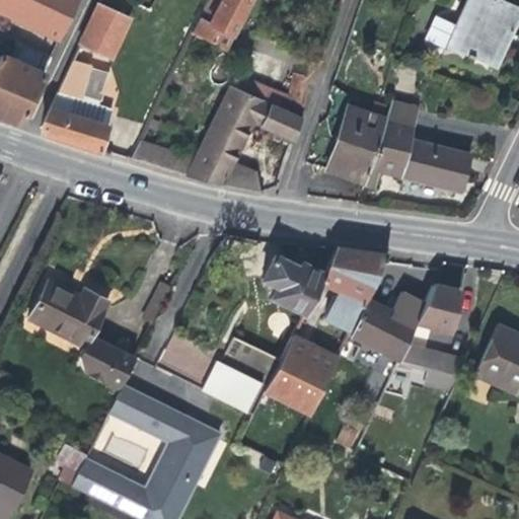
[(0,0),(0,10),(58,41),(77,0),(0,0)]
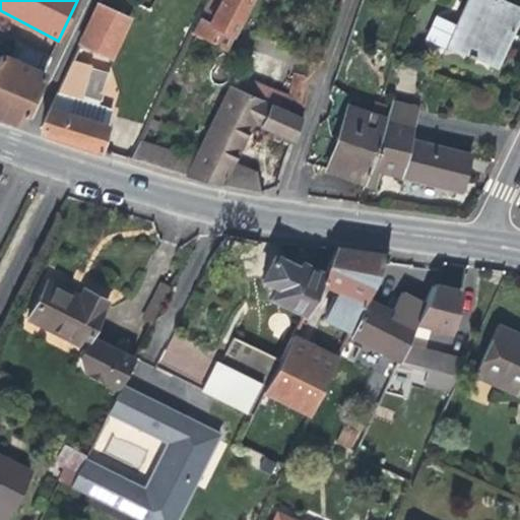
[(239,20),(249,0),(208,0),(193,33),(224,49),(239,20)]
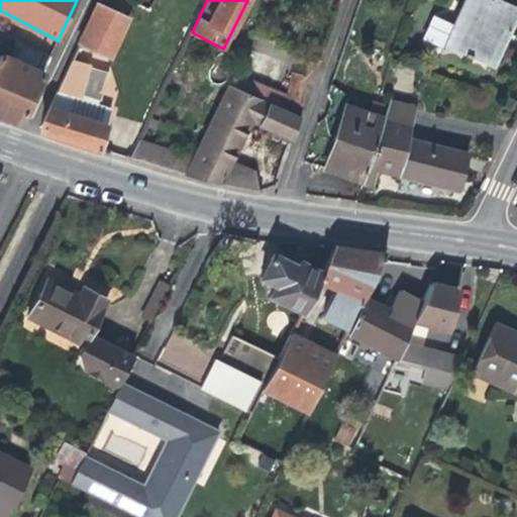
[(507,32),(516,9),(516,6),(502,0),(463,0),(453,24),(438,17),(428,42),(444,48),(445,45),(466,54),(464,56),(472,59),(472,57),(488,64),(503,30),(507,32)]
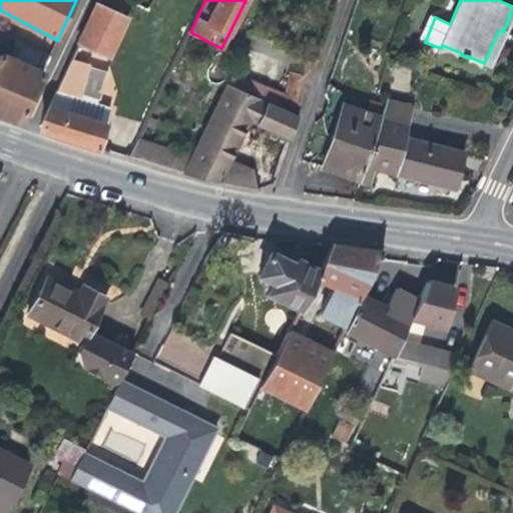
[(127,16),(97,2),(79,41),(109,55),(127,16)]
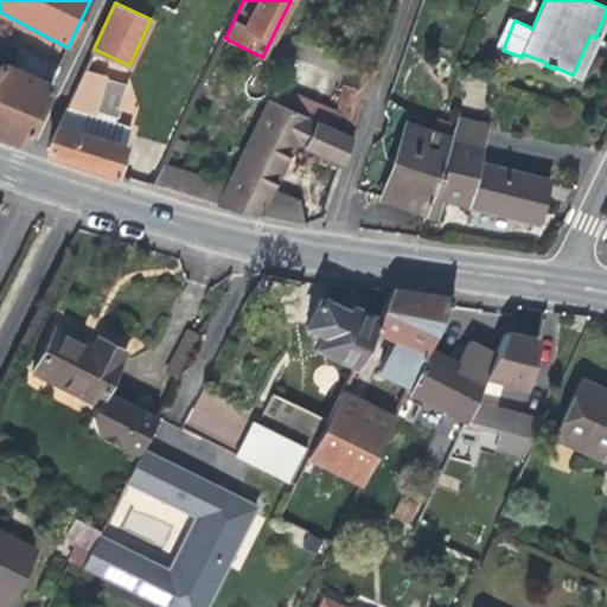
[(590,51),(595,38),(590,36),(573,75),(579,77),(590,51)]
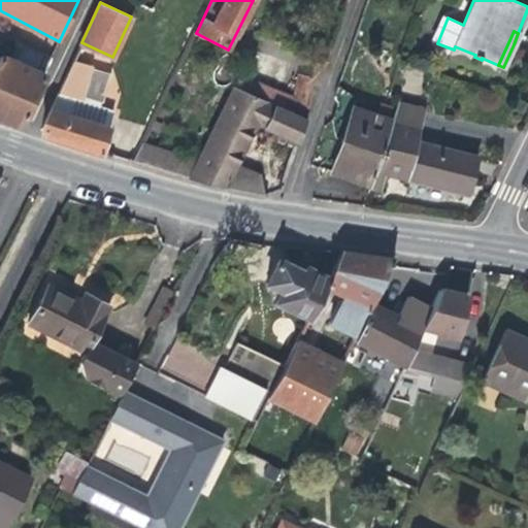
[(14,62),(43,75),(52,59),(22,45),(14,62)]
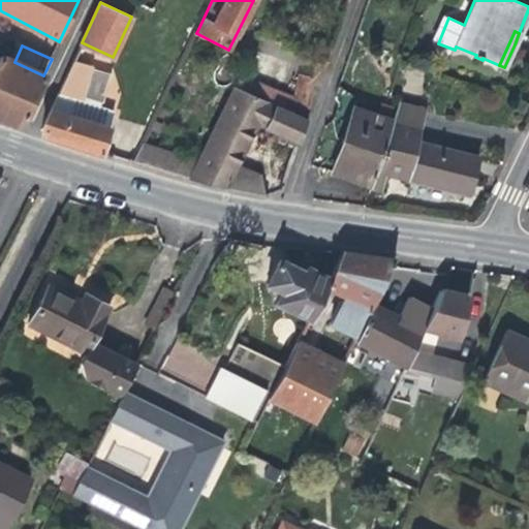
[(0,57),(0,119),(13,125),(24,118),(43,75),(14,62),(1,56),(0,57)]
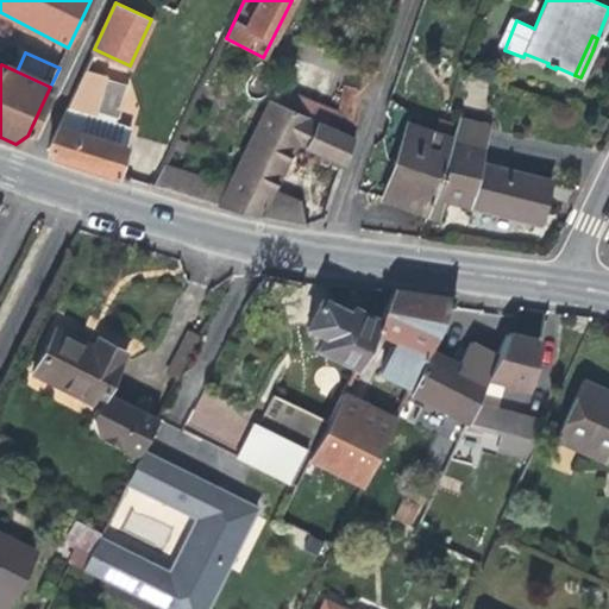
[(66,110),(93,118),(106,75),(85,69),(66,110)]
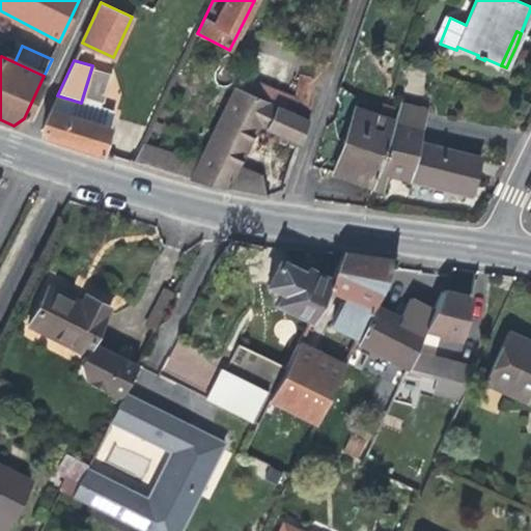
[(296,103),(241,78),(235,88),(308,120),(314,87),(312,80),(313,79),(301,76),(296,103)]
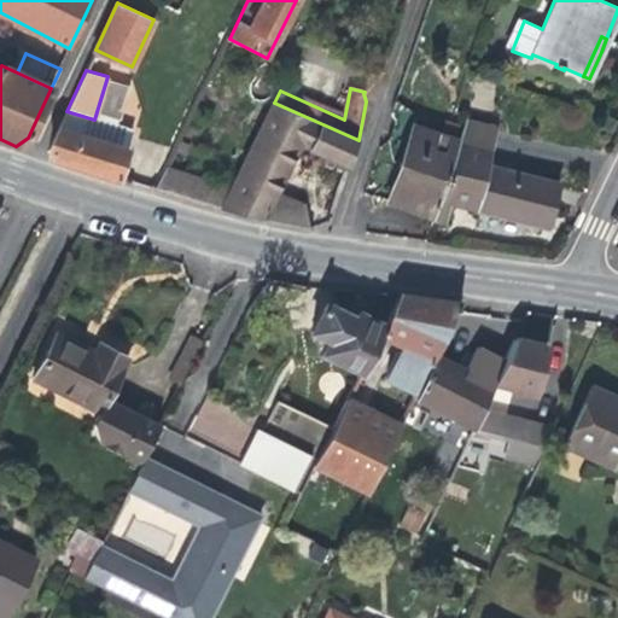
[(392,161),(400,163),(413,126),(417,115),(395,100),(391,114),(395,120),(389,140),(392,161)]
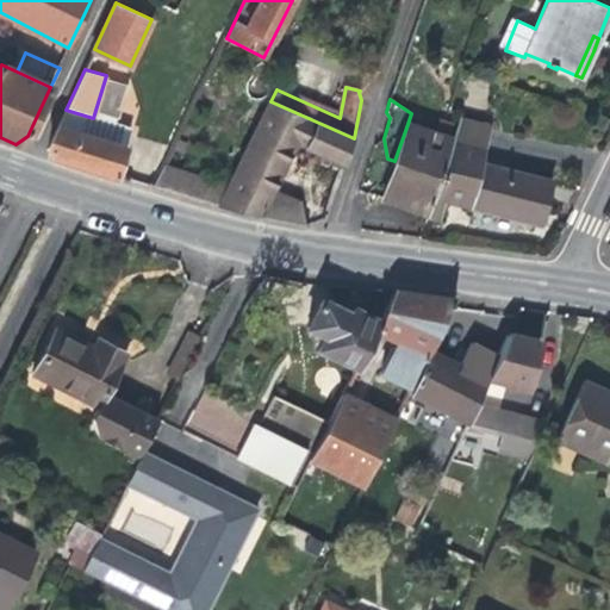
[(228,186),(218,207),(261,218),(275,190),(284,170),(298,141),(306,145),(305,147),(344,165),(354,138),(271,101),(269,100),(228,186)]
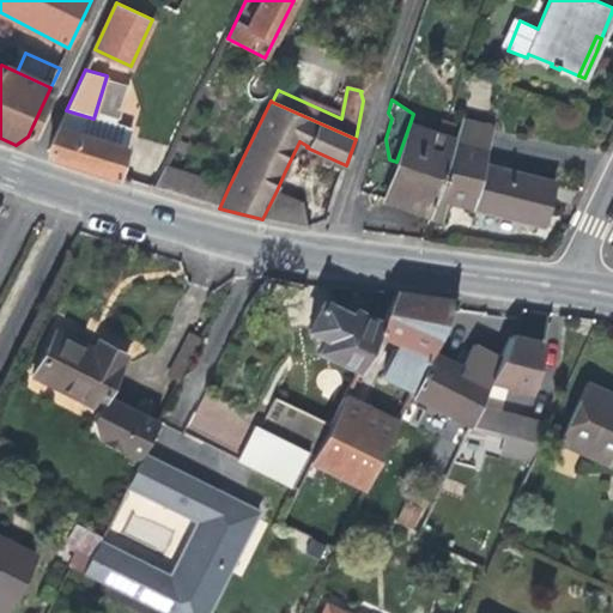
[(93,119),(66,110),(48,149),(50,157),(85,168),(116,177),(128,138),(122,137),(125,128),(93,119)]
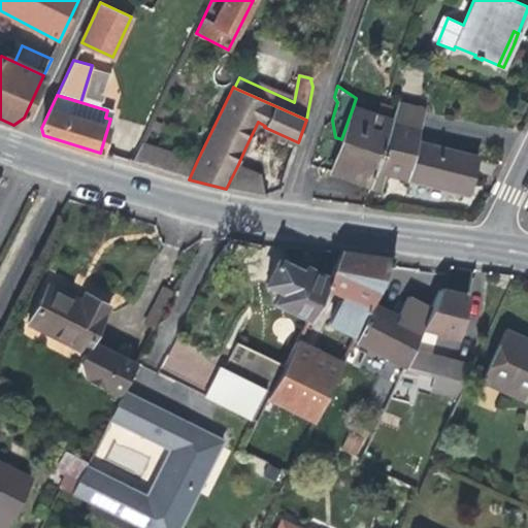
[(398,102),(392,121),(374,170),(375,171),(377,166),(405,173),(404,178),(467,194),(476,157),(446,150),(416,141),(424,109),(398,102)]
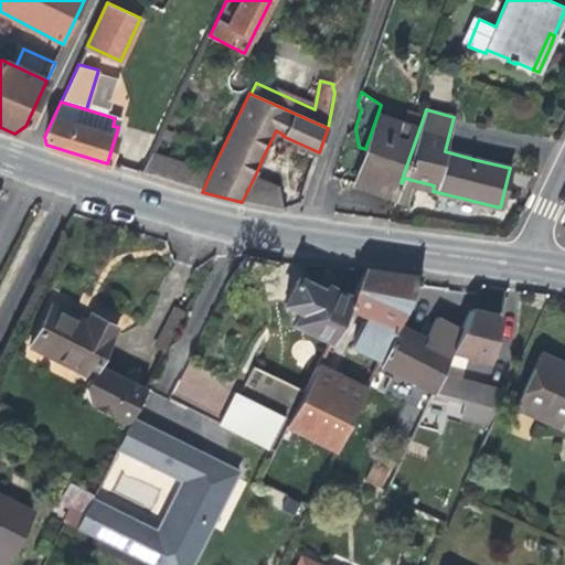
[(398,121),(377,115),(365,149),(354,183),(396,198),(401,182),(419,129),(398,121)]
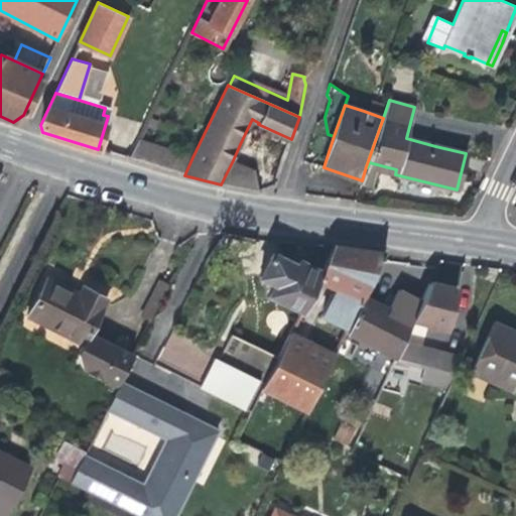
[(169,171),(175,151),(137,139),(128,158),(169,171)]
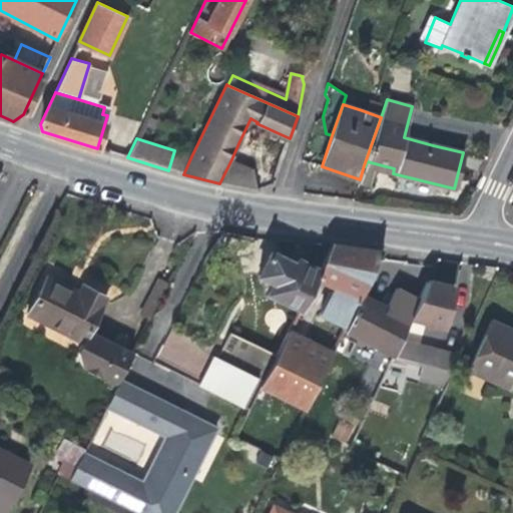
[(168,170),(183,174),(191,156),(174,150),(168,170)]
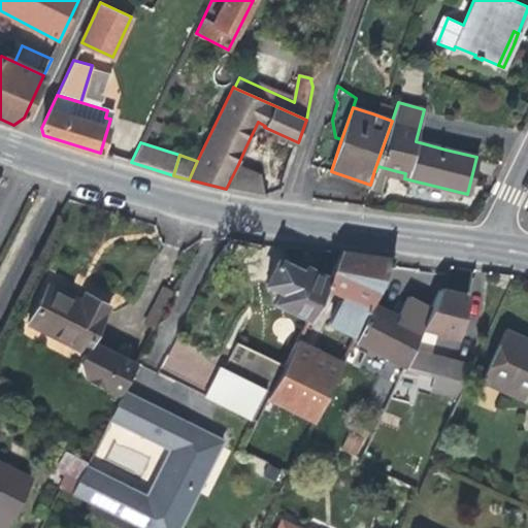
[(261,173),(238,164),(226,189),(264,197),(261,173)]
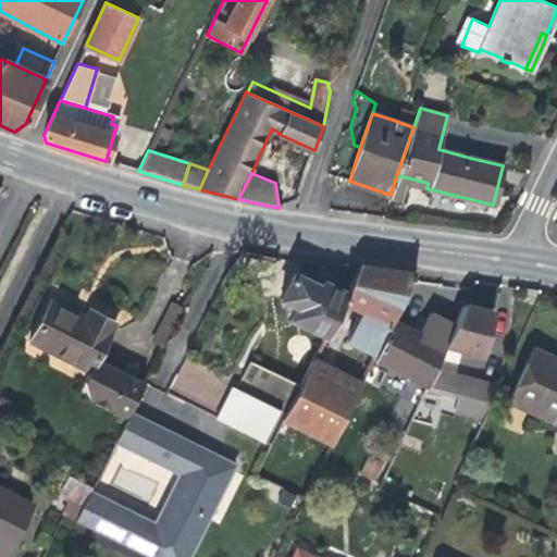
[(390,198),(403,201),(406,183),(426,188),(428,183),(398,175),(396,181),(395,180),(391,195),(390,198)]
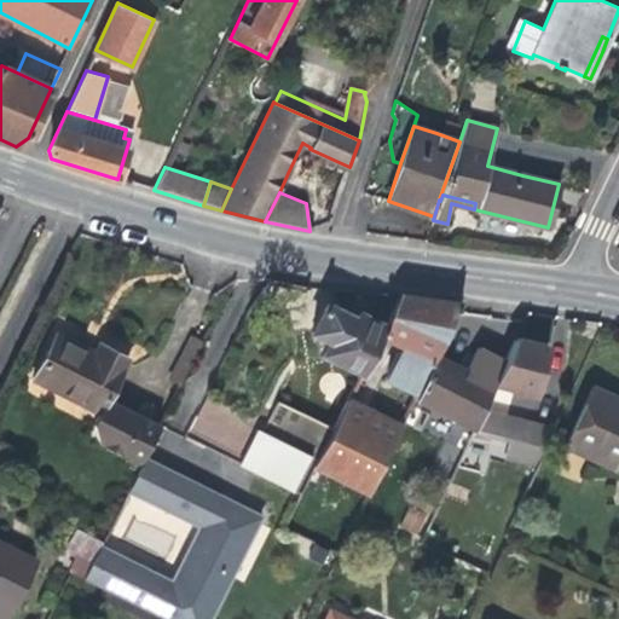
[(403,347),(434,362),(435,357),(458,311),(462,302),(432,298),(399,293),(386,325),(382,337),(403,347)]
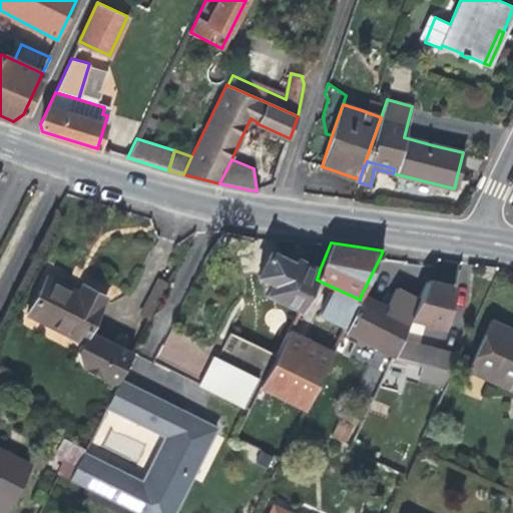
[(298,259),(296,263),(289,260),(271,251),(259,276),(274,283),(268,294),(301,310),(302,310),(317,280),(320,270),(298,259)]
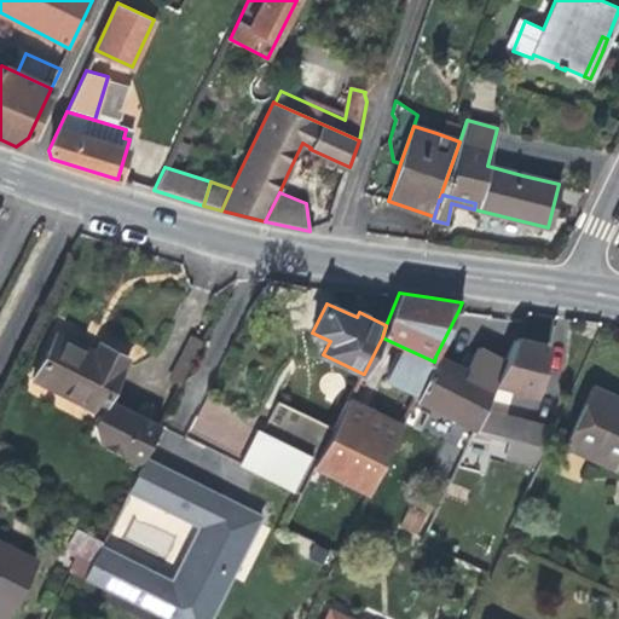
[(330,341),(312,333),(306,346),(323,354),(330,341)]
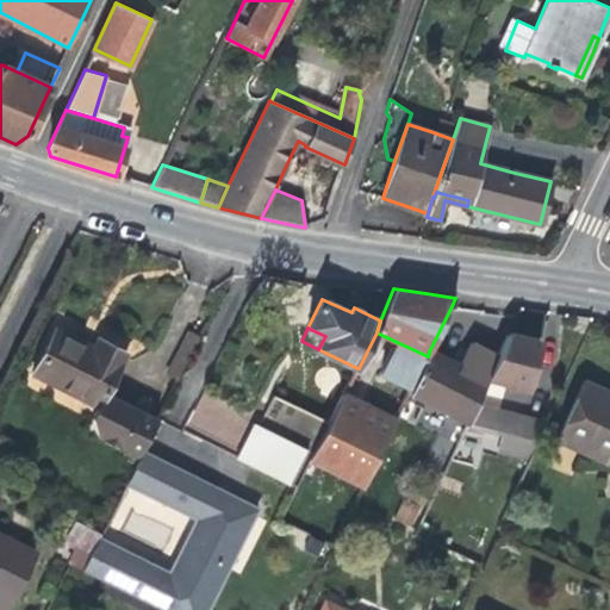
[(32,374),(99,408),(105,394),(126,353),(98,338),(93,348),(82,343),(55,329),(32,374)]
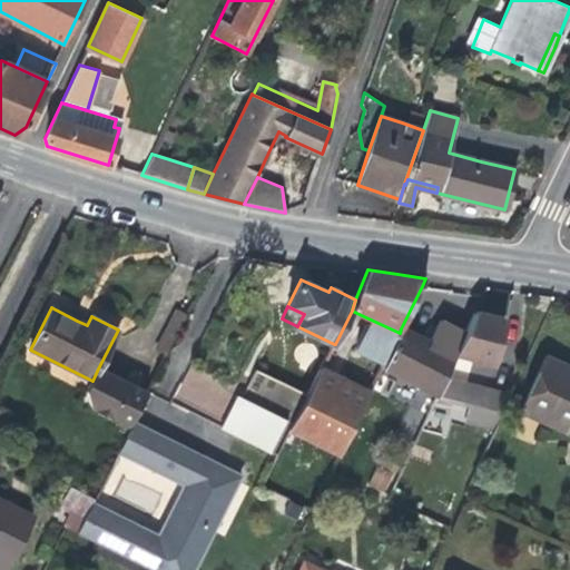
[(168,354),(188,315),(178,310),(158,349),(168,354)]
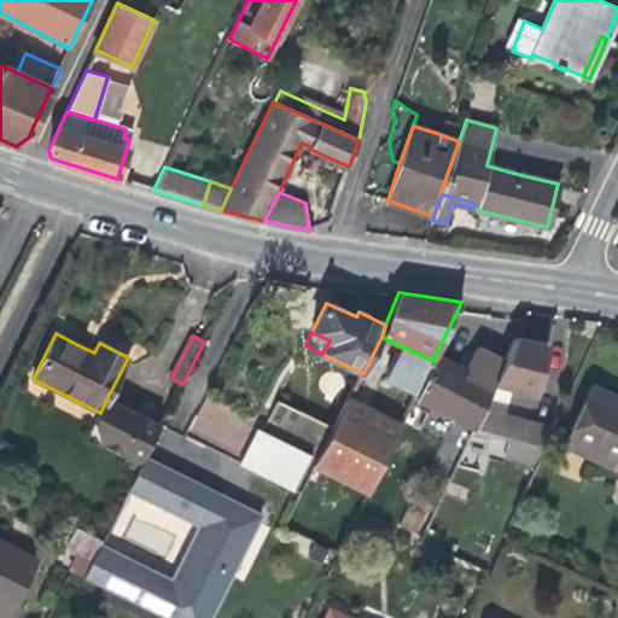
[(495,383),(534,394),(540,369),(546,347),(514,338),(503,361),(495,380),(496,382),(495,383)]
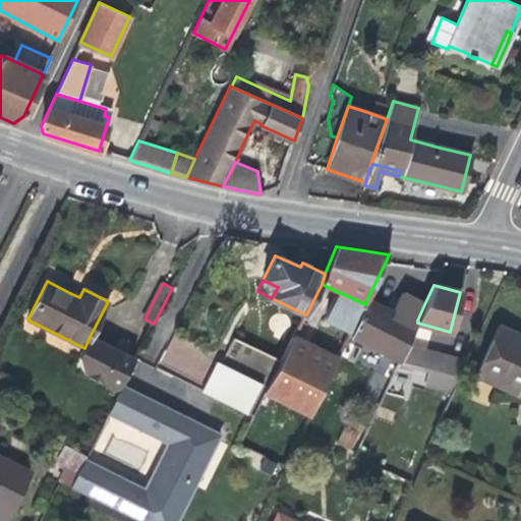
[(393,288),(383,308),(416,326),(417,323),(418,322),(417,321),(424,304),(407,295),(393,288)]
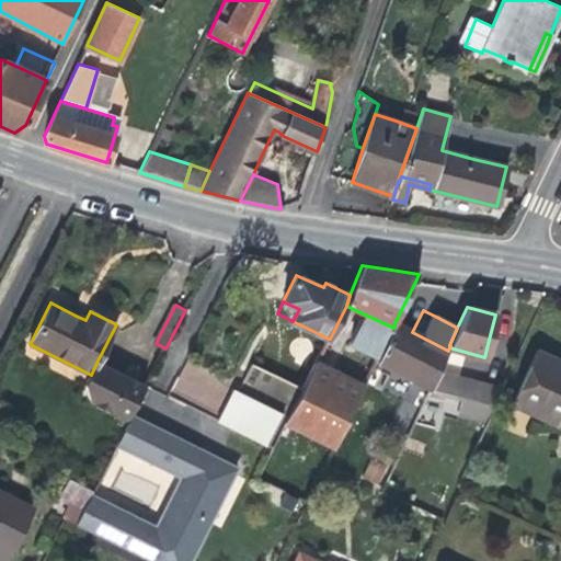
[(378,357),(393,328),(365,315),(351,344),(378,357)]
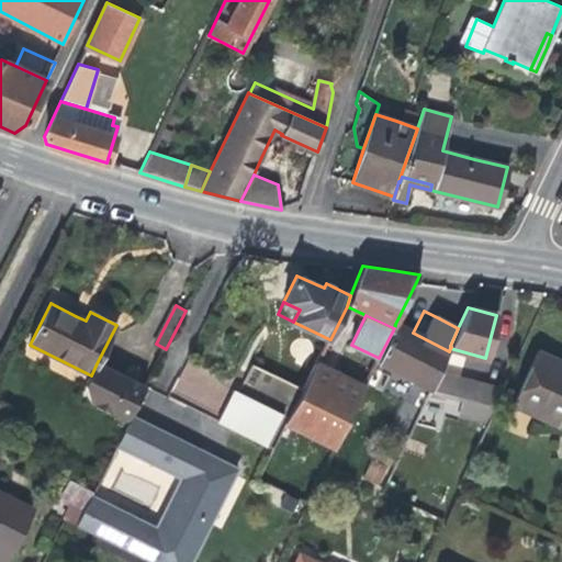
[(413,333),(395,324),(394,328),(379,358),(378,361),(431,389),(439,373),(449,351),(413,333)]
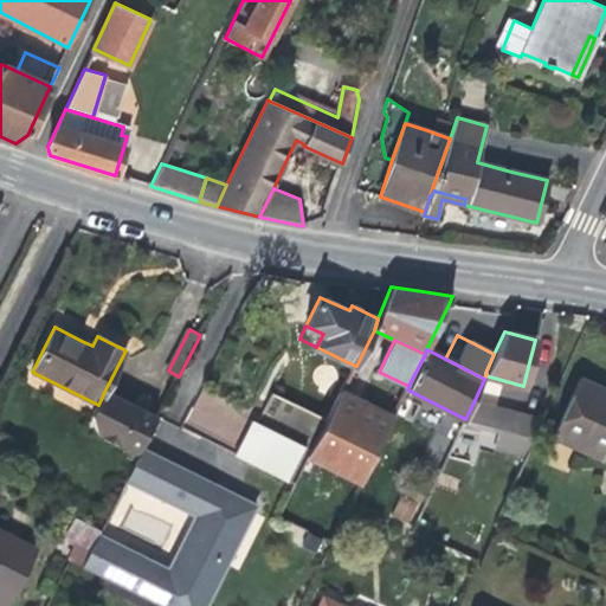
[(605,389),(580,379),(553,436),(605,459),(605,389)]
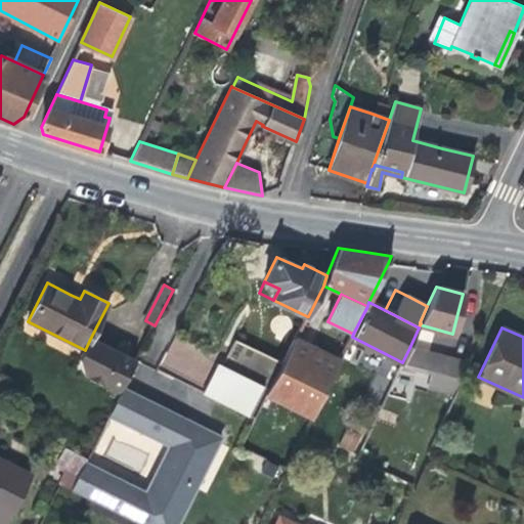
[(90,339),(85,350),(79,359),(84,375),(121,393),(123,389),(136,362),(90,339)]
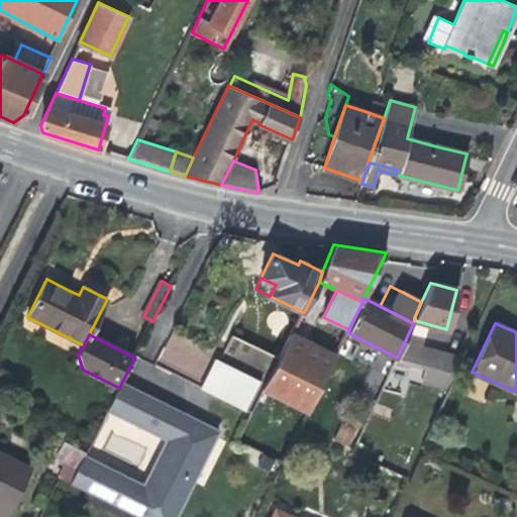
[(219,360),(261,382),(266,384),(278,358),(279,357),(232,334),(219,360)]
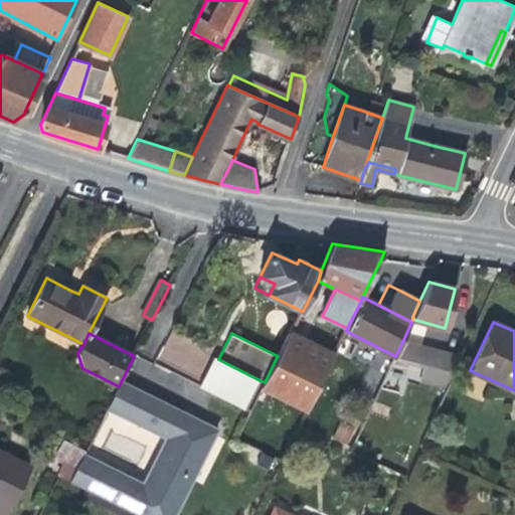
[(277,357),(296,367),(309,343),(290,333),(278,356),(277,357)]
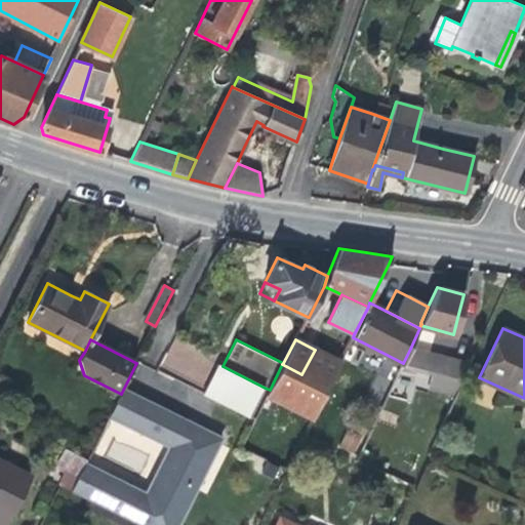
[(467,364),(410,349),(403,363),(435,372),(431,388),(454,394),(467,364)]
